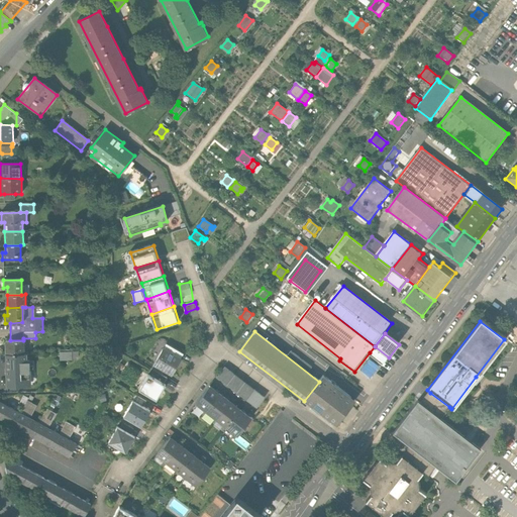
[(5,353),(8,353),(24,353),(24,340),(23,340),(10,340),(5,341),(5,353)]
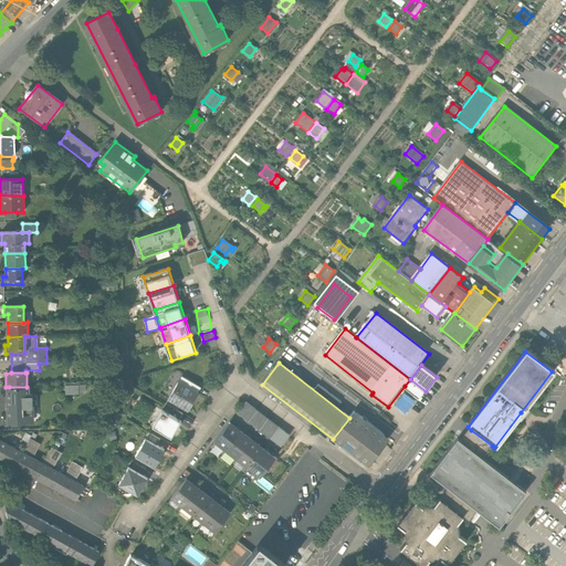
[(426,391),(410,379),(405,386),(421,398),(426,391)]
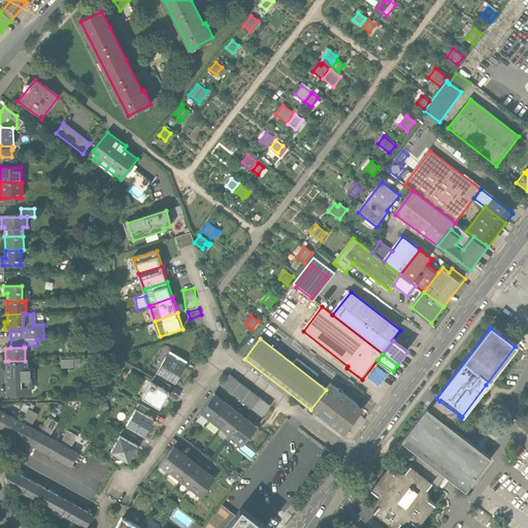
[(187,366),(167,355),(157,372),(177,384),(187,366)]
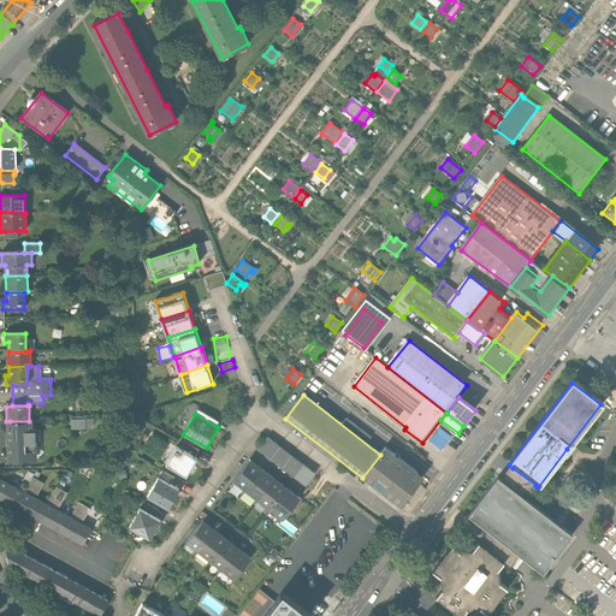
[(86,430),(86,420),(64,420),(64,430),(86,430)]
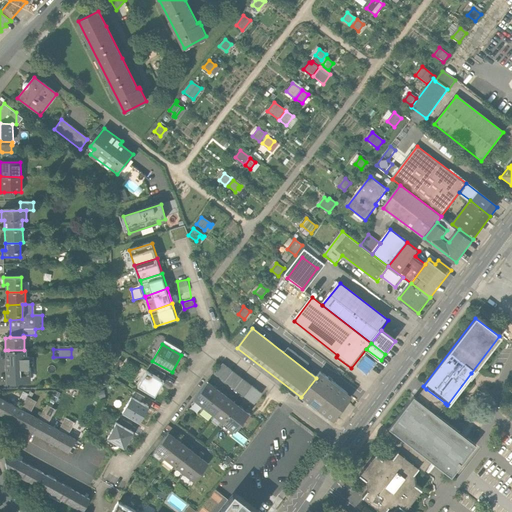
[(25,369),(24,350),(8,350),(9,371),(12,371),(25,371),(25,369)]
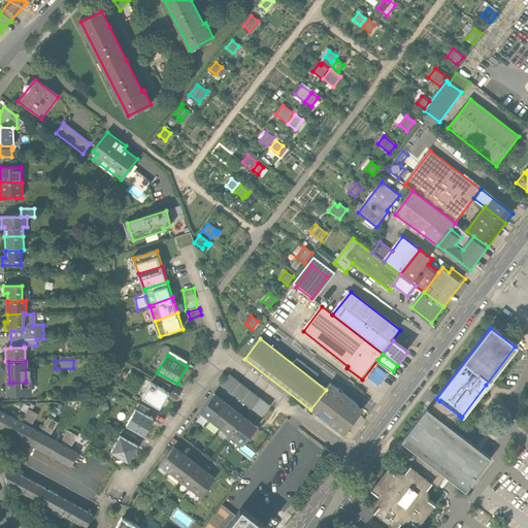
[(269,406),(229,375),(222,386),(261,417),(269,406)]
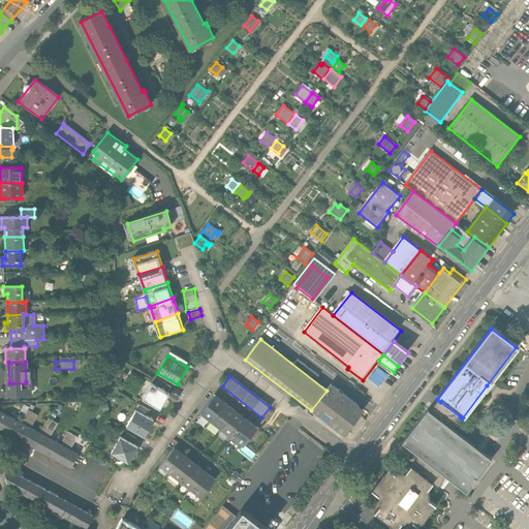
[(29,381),(26,381),(26,383),(12,383),(13,394),(5,395),(3,397),(4,403),(18,403),(18,397),(29,397),(29,381)]
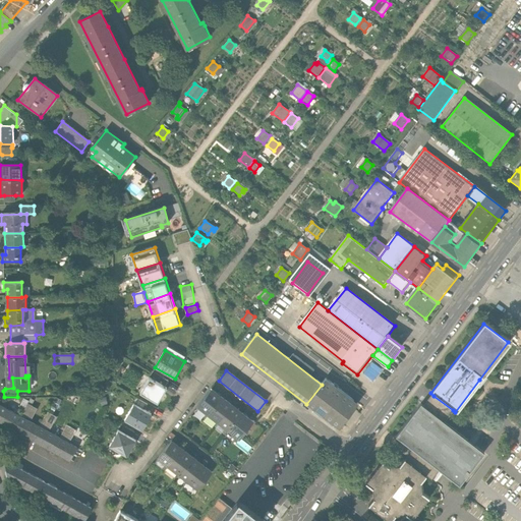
[(170,388),(151,378),(140,395),(160,405),(170,388)]
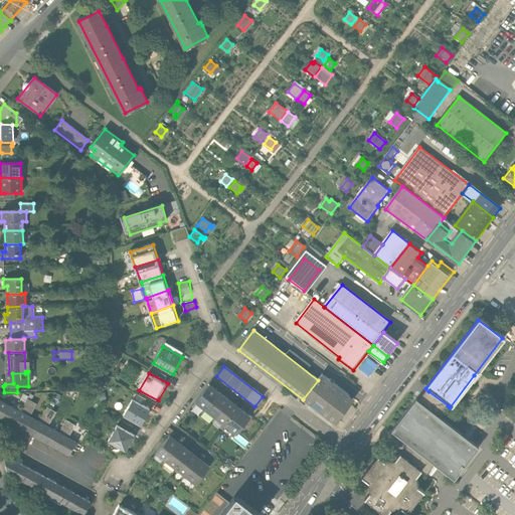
[(322,375),(318,380),(303,399),(335,424),(354,400),(322,375)]
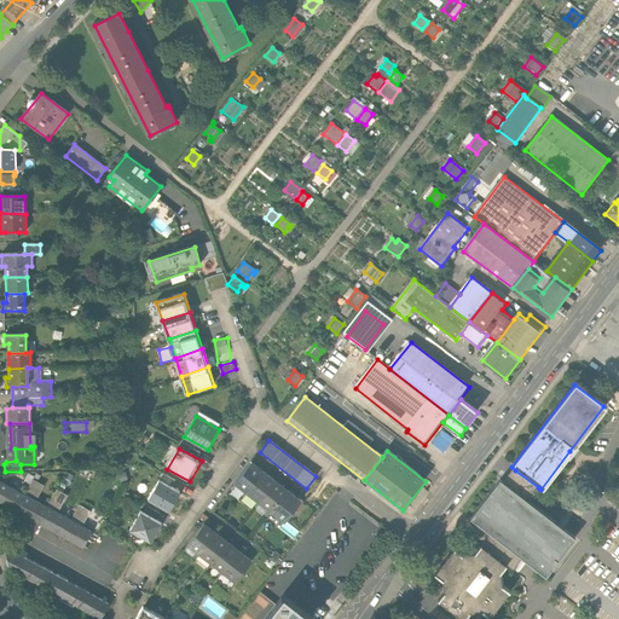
[(247,496),(265,473),(250,463),(233,487),(247,496)]
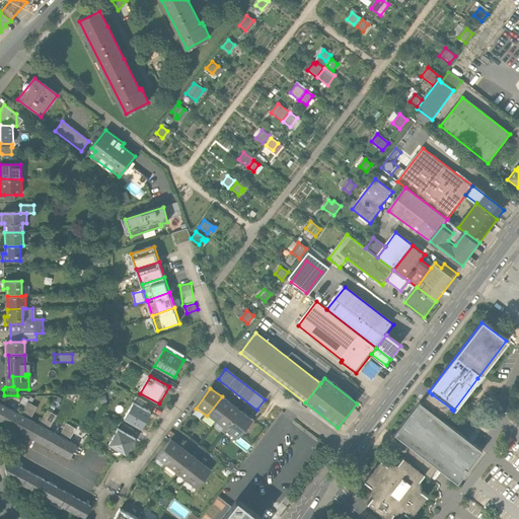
[(432,394),(422,408),(440,422),(451,409),(432,394)]
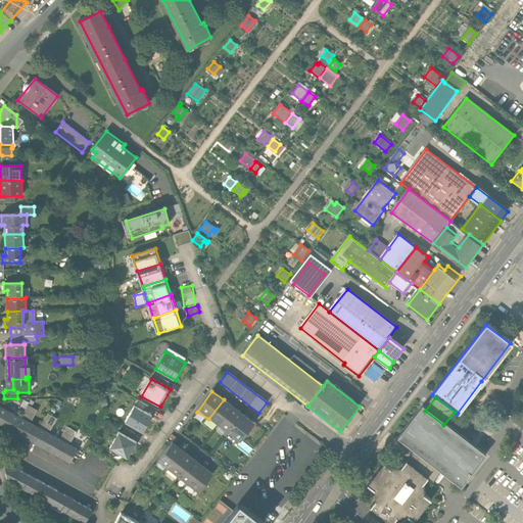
[(219,426),(233,407),(224,399),(208,419),(219,426)]
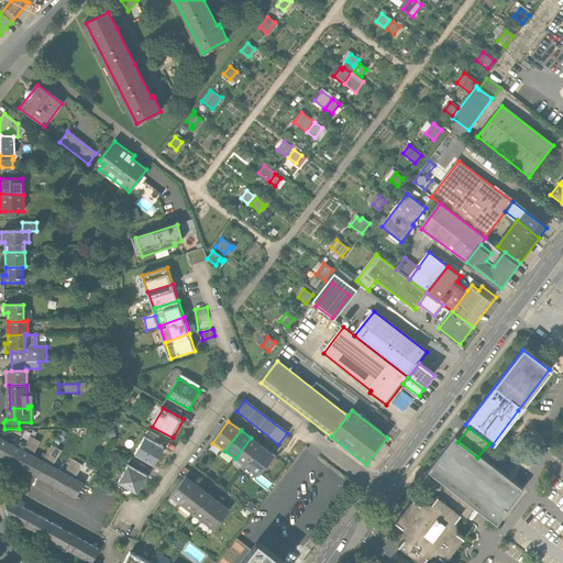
[(30,435),(22,450),(33,455),(41,442),(30,435)]
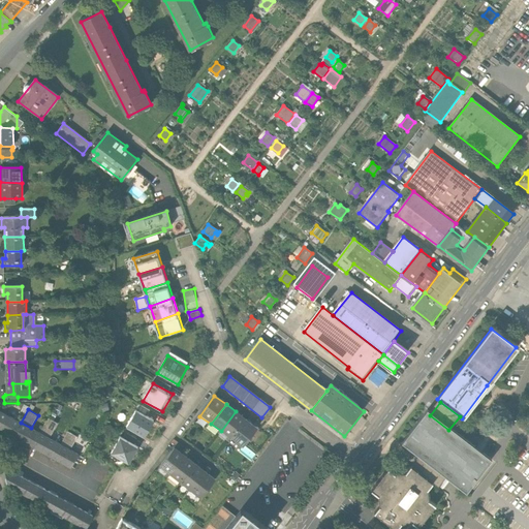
[(155,422),(135,410),(126,427),(146,438),(155,422)]
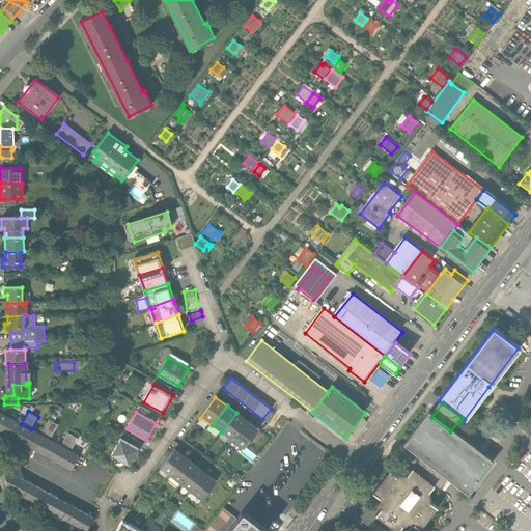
[(21,424),(0,413),(0,429),(6,434),(7,435),(9,436),(33,448),(56,460),(72,469),(79,455),(71,451),(61,446),(50,440),(40,435),(31,429),(21,424)]
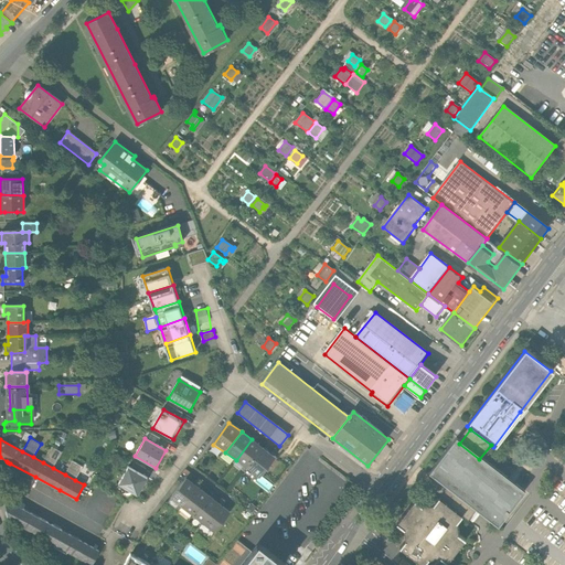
[(247,469),(263,447),(252,439),(236,460),(247,469)]
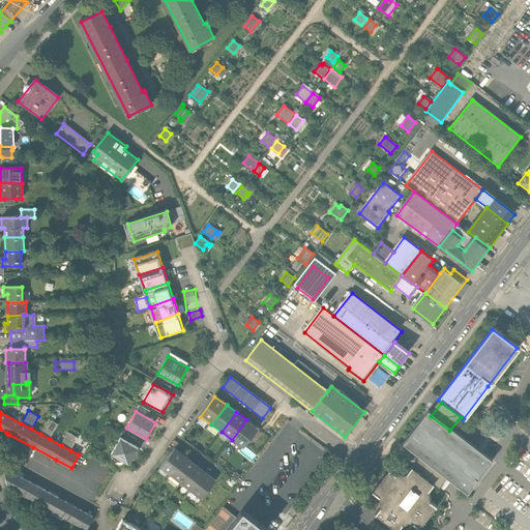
[(431,416),(428,414),(403,446),(418,459),(445,479),(467,496),(492,463),(449,431),(431,416)]
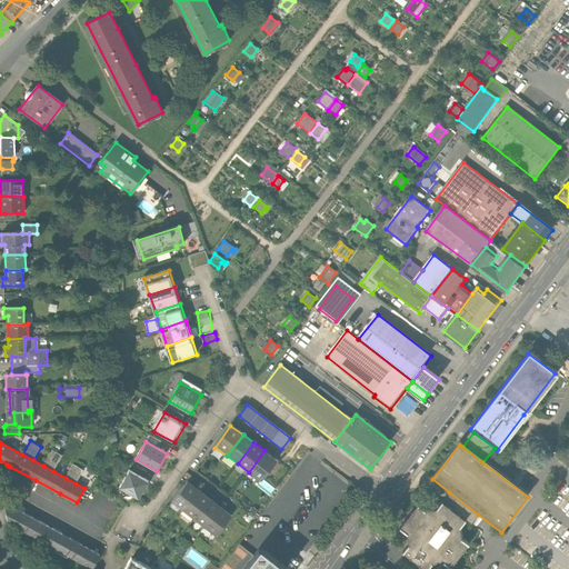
[(52,450),(43,466),(53,471),(62,456),(52,450)]
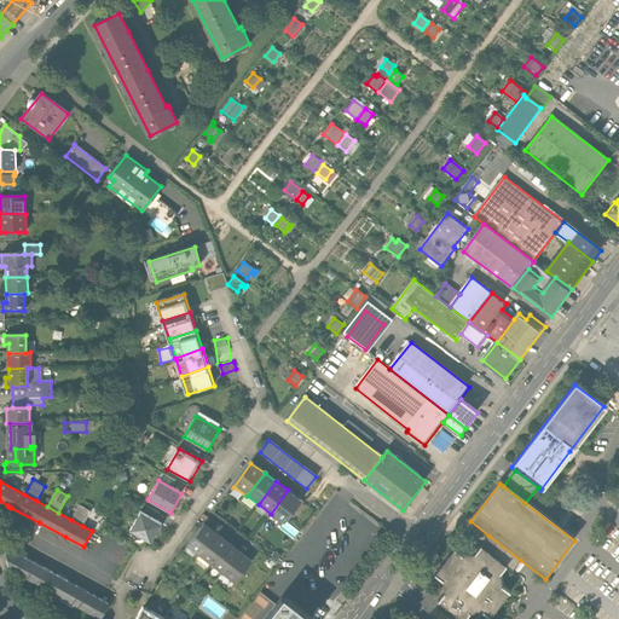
[(305,502),(288,490),(271,514),(288,525),(305,502)]
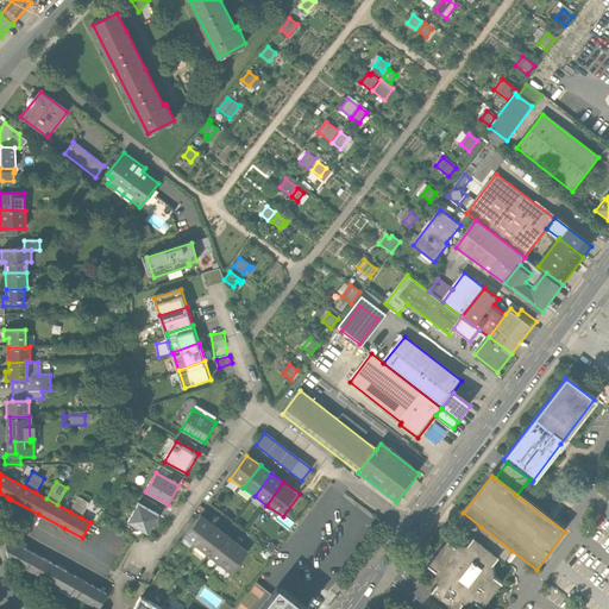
[(79,497),(70,512),(81,518),(89,503),(79,497)]
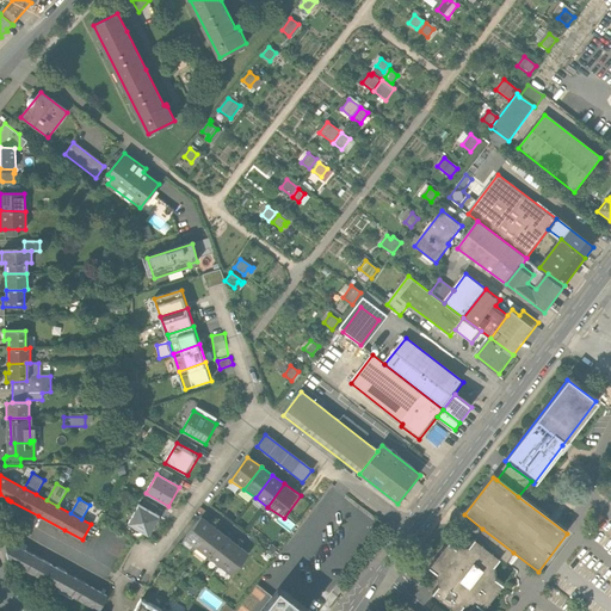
[(162,517),(140,505),(129,524),(152,536),(162,517)]
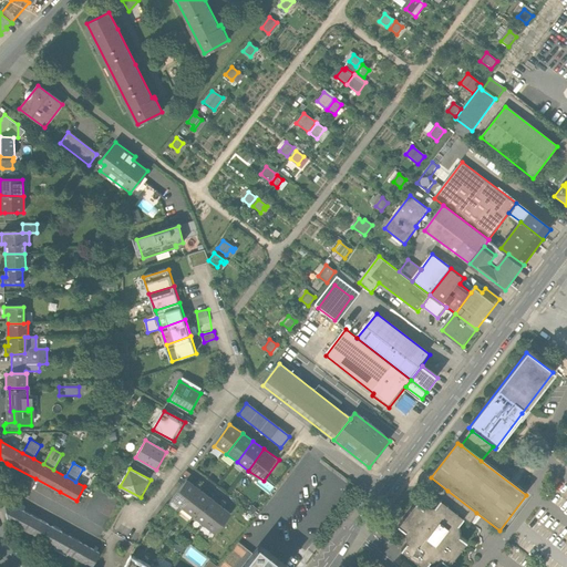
[(183,511),(199,490),(187,482),(172,503),(183,511)]
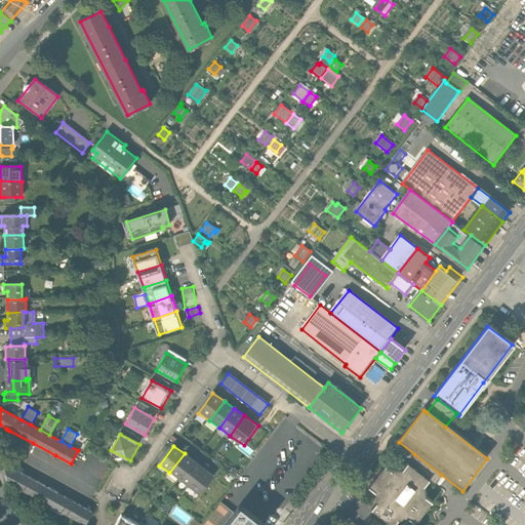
[(179,480),(194,460),(185,453),(169,473),(179,480)]
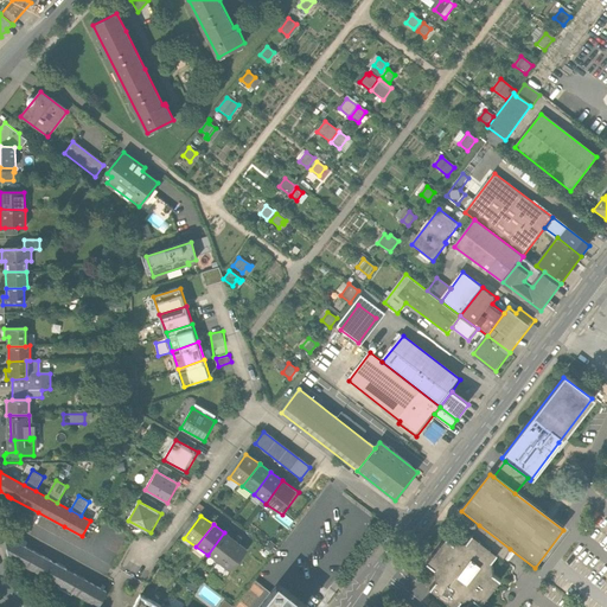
[(479,525),(470,537),(494,555),(502,560),(510,549),(479,525)]
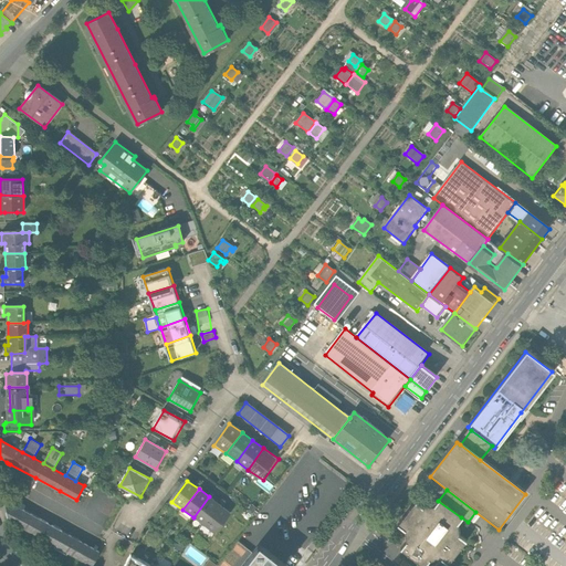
[(205,525),(221,504),(209,496),(194,517),(205,525)]
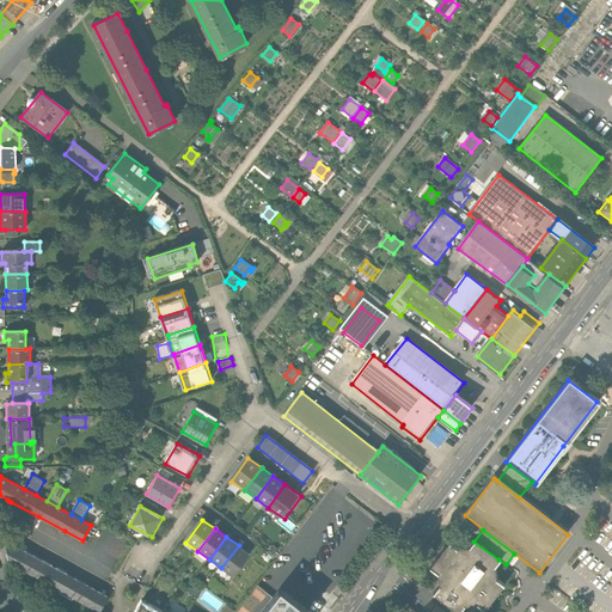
[(38,560),(6,542),(10,563),(98,611),(99,611),(108,598),(81,583),(38,560)]
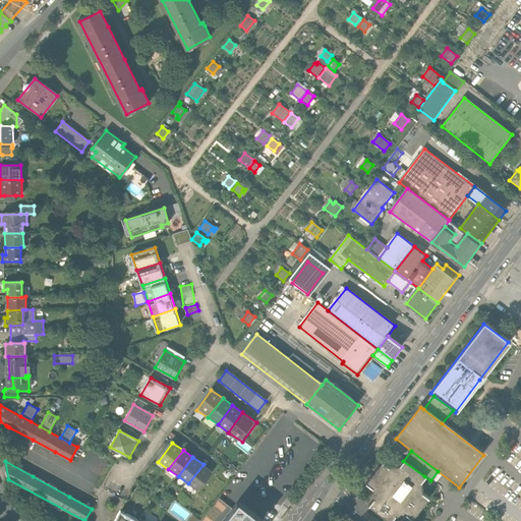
[(388,467),(381,462),(365,482),(372,487),(373,500),(367,507),(386,520),(390,520),(394,516),(396,514),(404,513),(412,519),(427,499),(421,494),(420,481),(424,476),(403,461),(398,467),(388,467)]
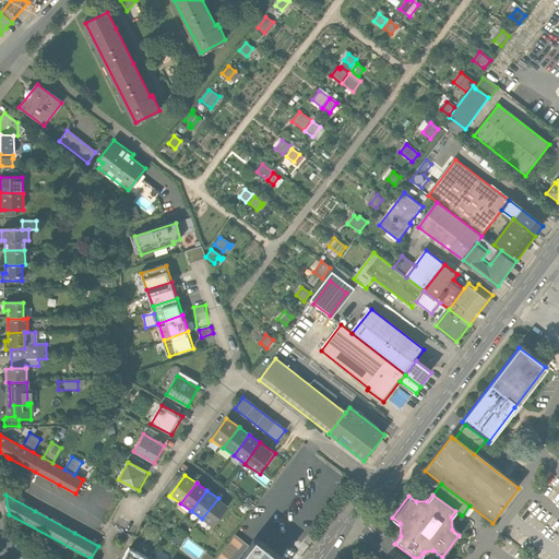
[(229,507),(218,498),(202,519),(215,527),(229,507)]
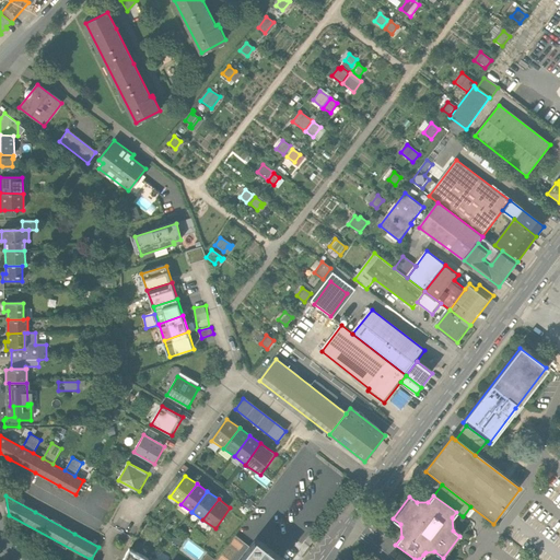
[(88,537),(90,532),(84,531),(85,528),(79,526),(77,533),(88,537)]
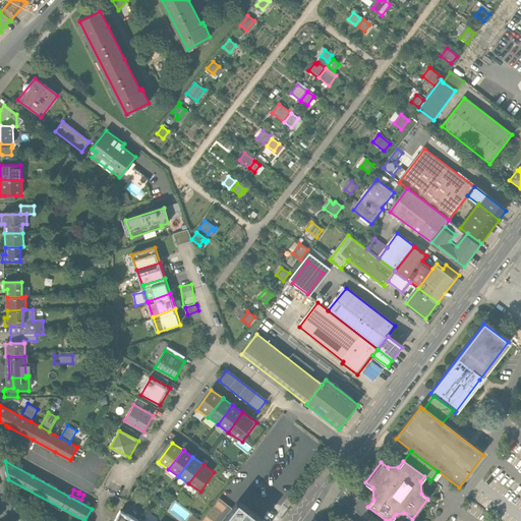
[(262,520),(263,520),(238,501),(233,509),(223,520),(262,520)]
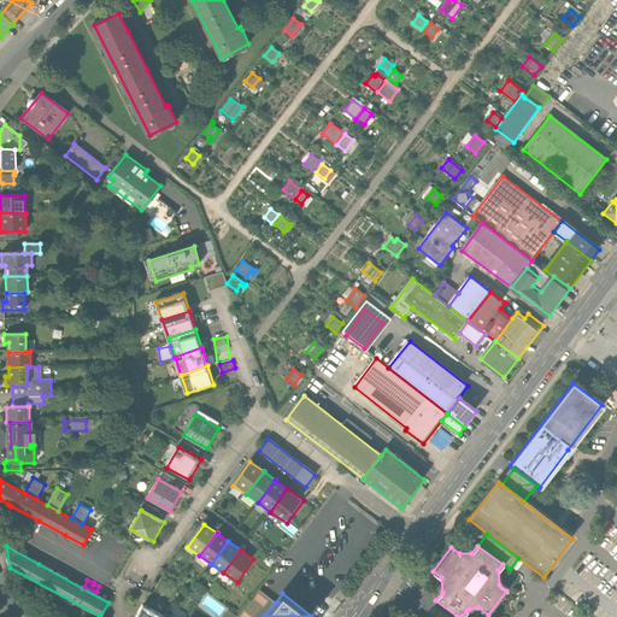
[(139,616),(165,616),(166,616),(146,605),(139,616)]
